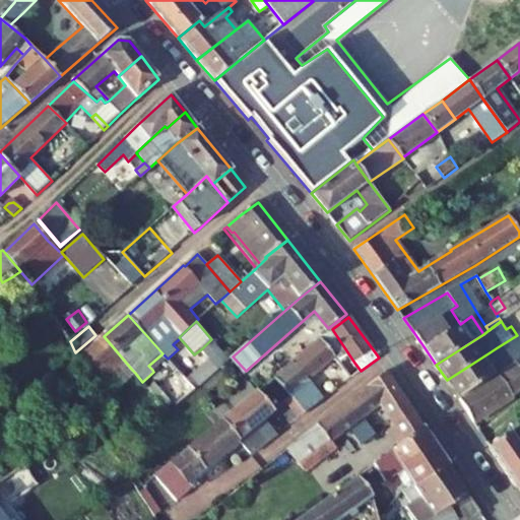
[(339,361),(346,355),(329,331),(322,336),(336,356),(339,361)]
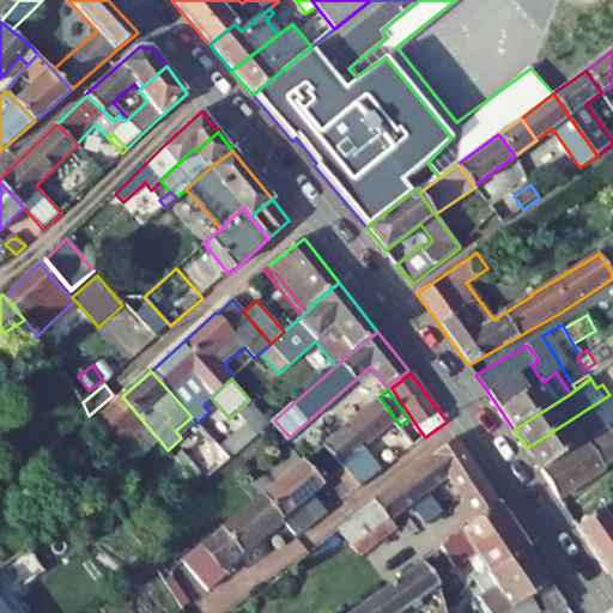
[(92,424),(116,457),(126,469),(132,463),(155,443),(152,439),(156,436),(122,396),(93,423),(92,424)]
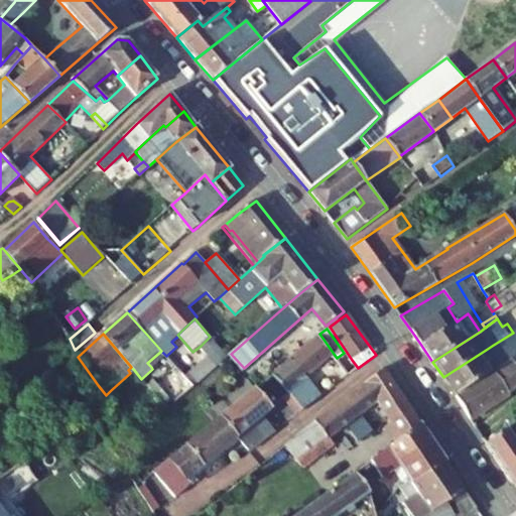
[(321,396),(306,377),(334,354),(319,334),(273,373),(303,409),(321,396)]
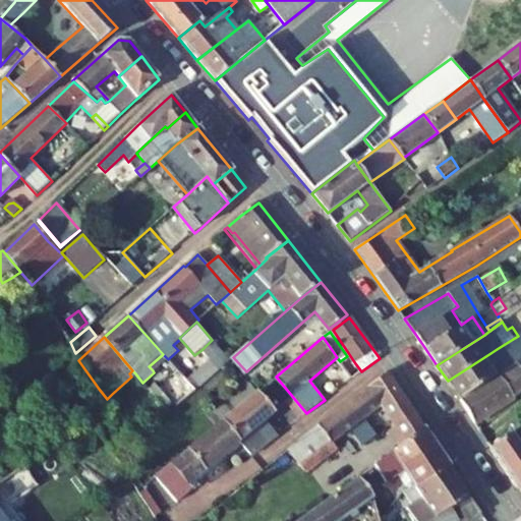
[(203,349),(211,359),(186,380),(195,389),(219,368),(229,360),(212,340),(203,349)]
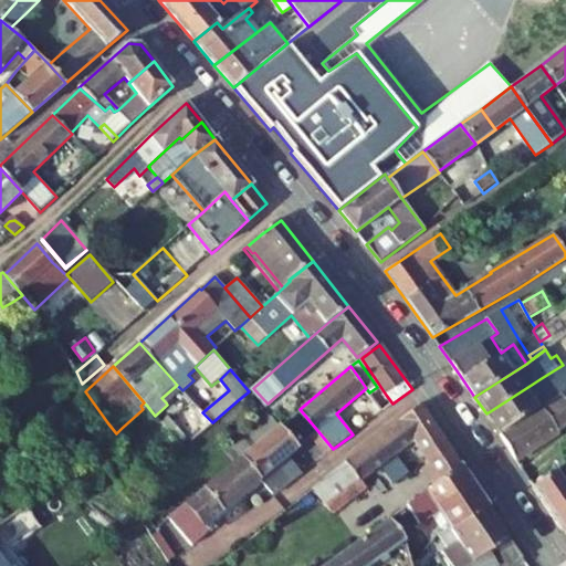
[(565,379),(561,385),(559,383),(547,390),(541,395),(533,384),(486,413),(500,435),(565,389),(565,379)]
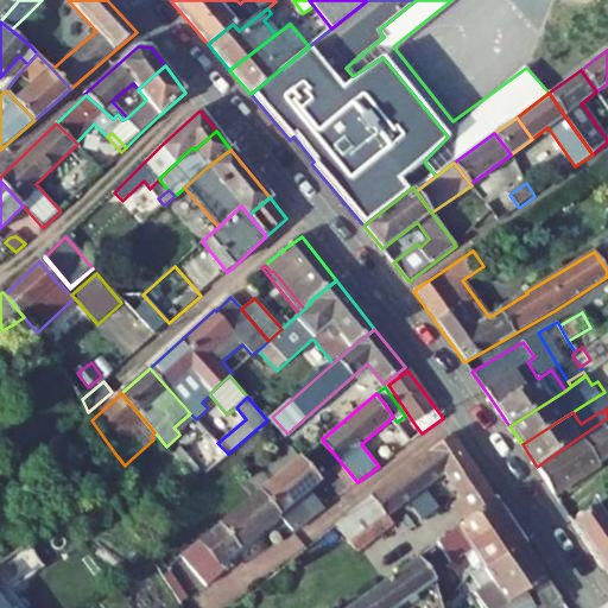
[(581,424),(588,419),(580,407),(572,412),(581,424)]
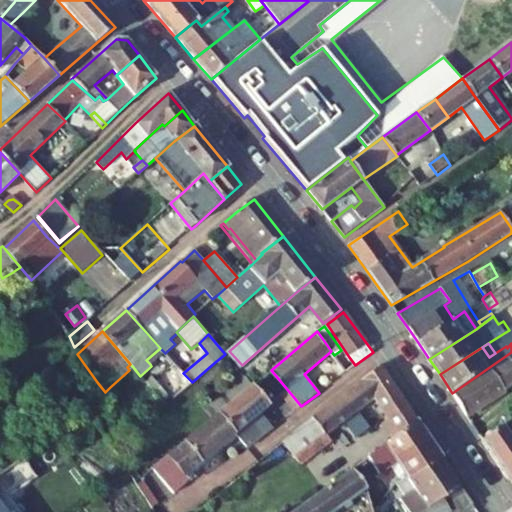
[(150,364),(164,352),(160,348),(146,360),(150,364)]
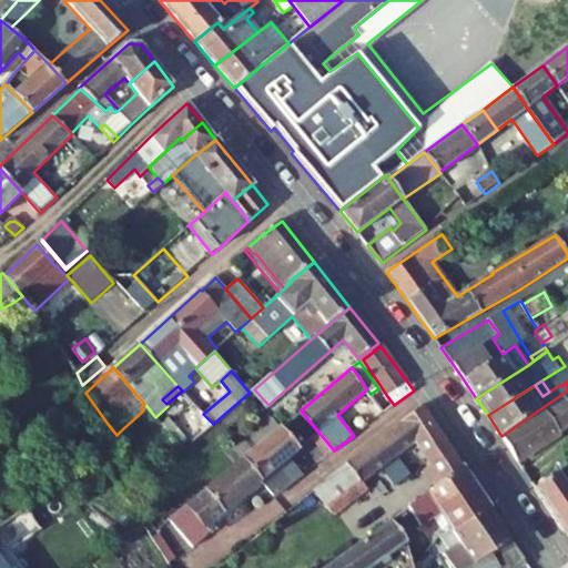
[(567,391),(501,436),(517,460),(567,426),(567,391)]
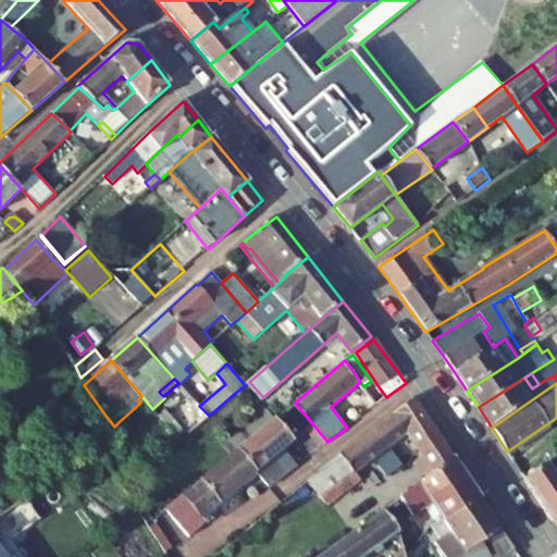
[(376,404),(383,399),(376,392),(371,396),(376,404)]
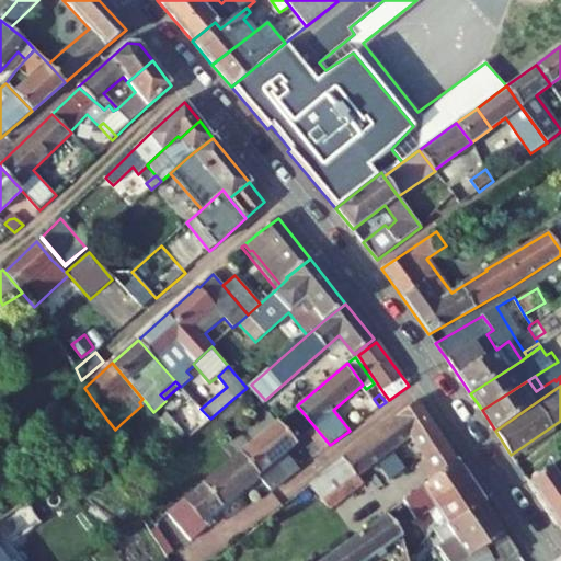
[(409,437),(424,460),(418,465),(430,481),(457,460),(418,400),(396,416),(397,416),(310,484),(328,508),(362,484),(357,479),(409,437)]
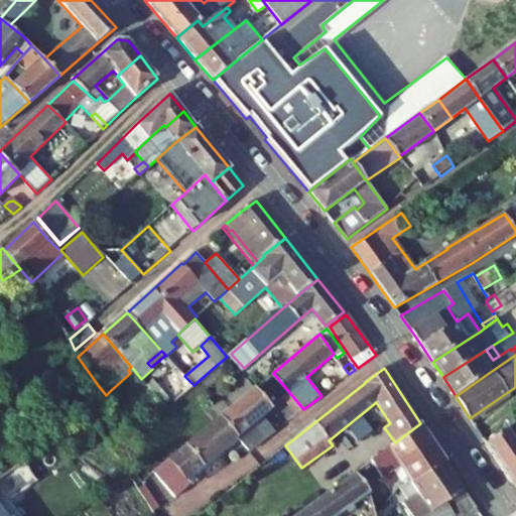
[(166,387),(177,399),(194,385),(184,376),(181,373),(166,387)]
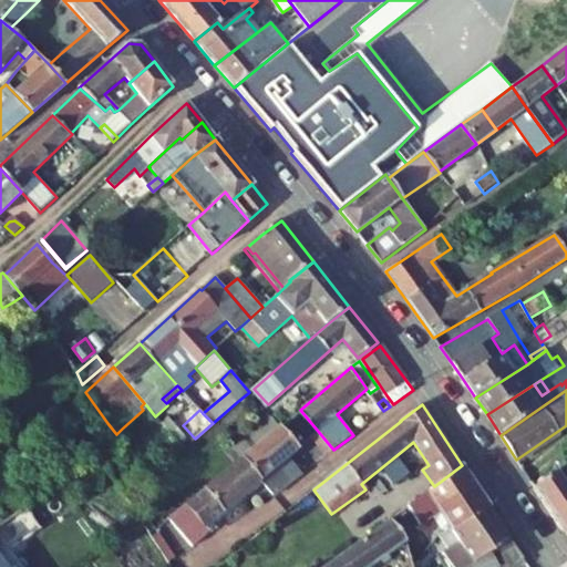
[(173,435),(183,449),(192,440),(171,416),(162,423),(173,435)]
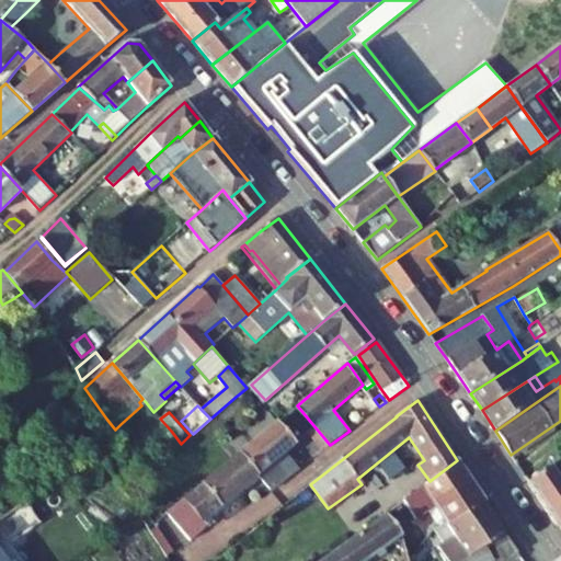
[(286,451),(296,444),(277,422),(275,421),(239,451),(259,476),(272,491),(299,469),(286,451)]
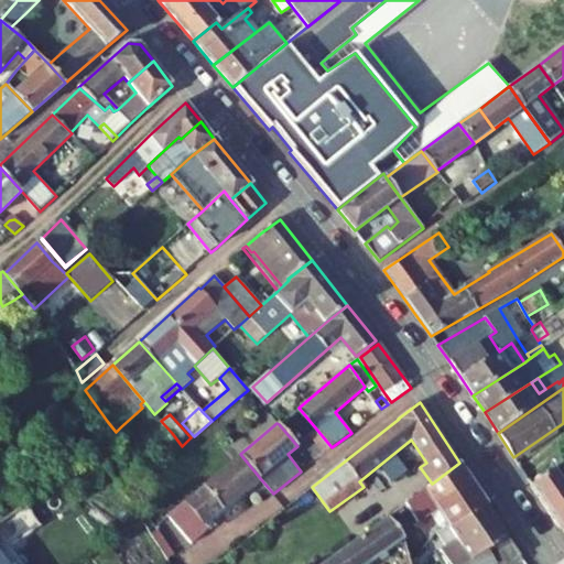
[(116,432),(125,443),(131,437),(121,426),(116,432)]
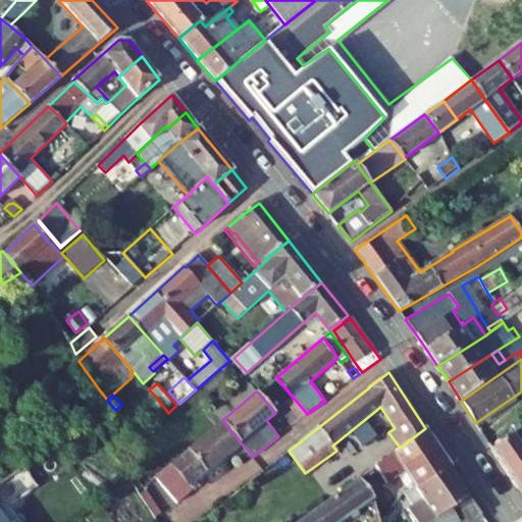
[(150,408),(160,420),(169,413),(168,413),(159,401),(150,408)]
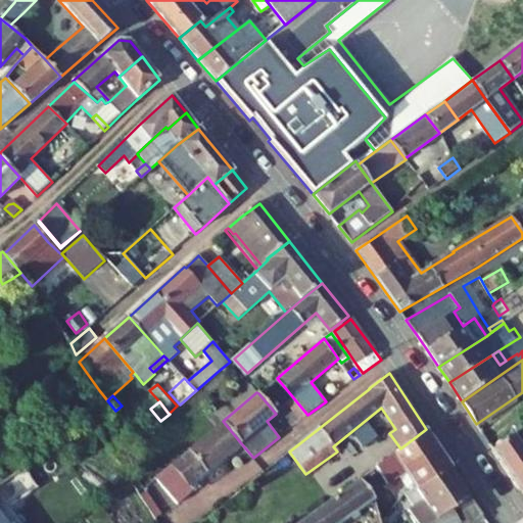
[(194,490),(190,485),(241,443),(223,421),(156,478),(179,505),(194,490)]
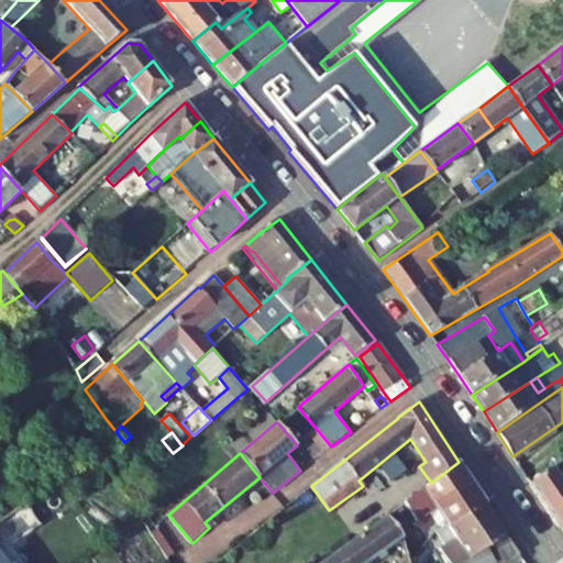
[(562,526),(562,460),(530,484),(560,529),(562,526)]
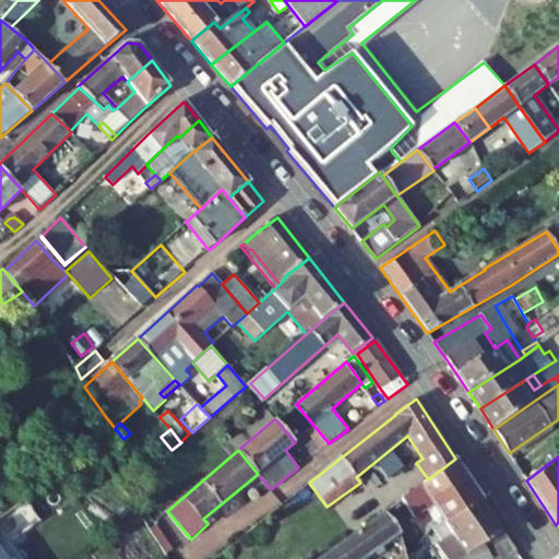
[(428,479),(401,500),(413,518),(433,506),(440,516),(478,492),(455,459),(428,479)]
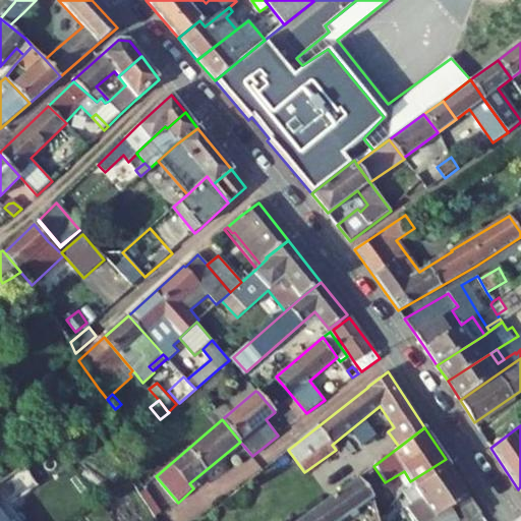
[(114,454),(123,448),(117,438),(108,445),(114,454)]
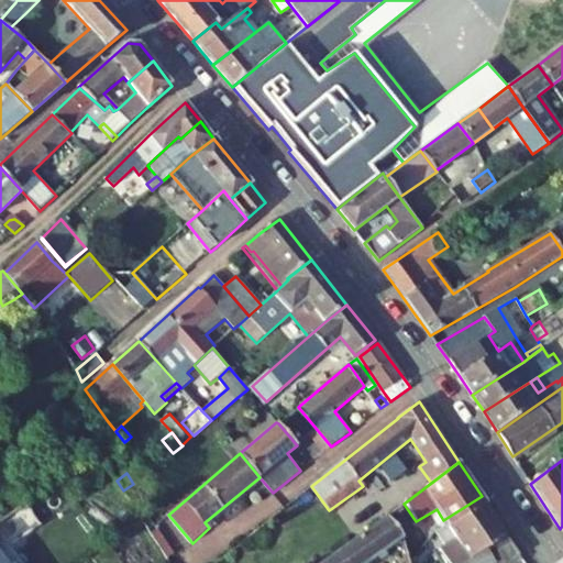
[(482,496),(443,520),(449,528),(456,539),(440,549),(448,562),(462,562),(507,537),(486,504),(482,496)]
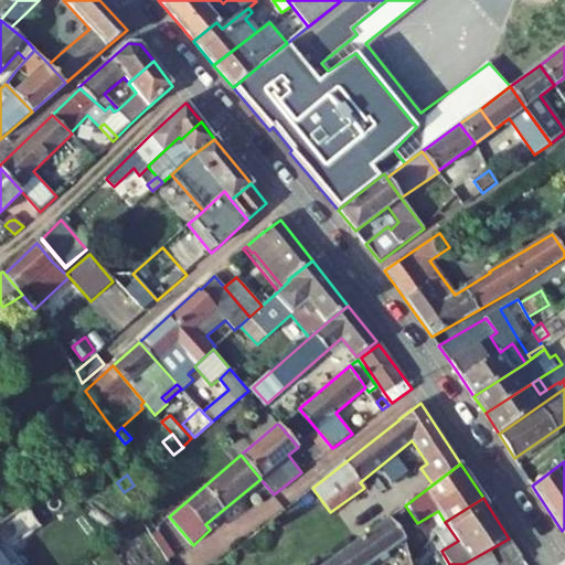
[(0,531),(12,548),(42,529),(27,505),(0,524),(0,531)]
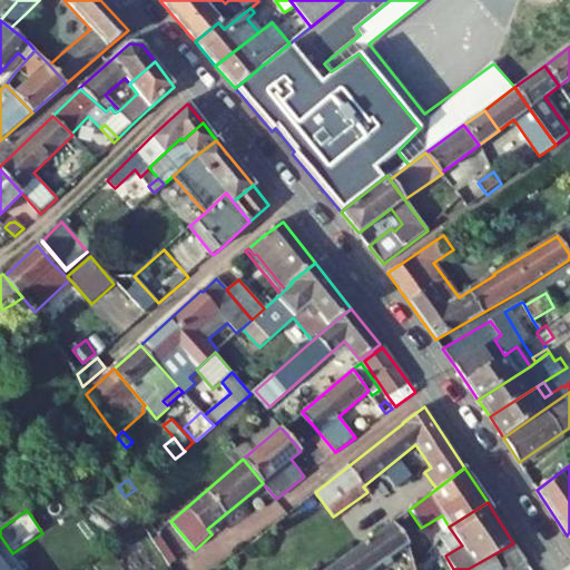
[(369,569),(408,543),(391,523),(326,569),(369,569)]
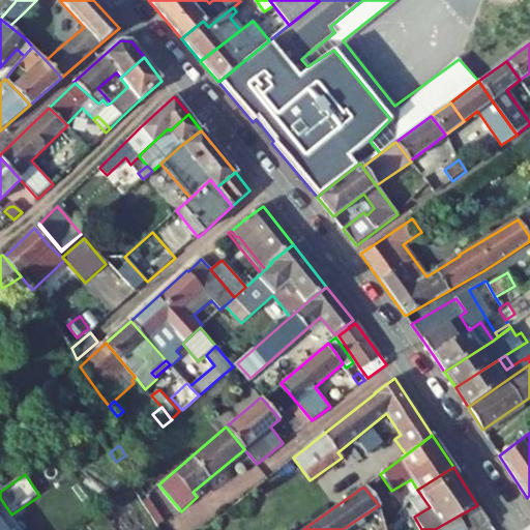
[(141,501),(158,526),(165,522),(148,496),(141,501)]
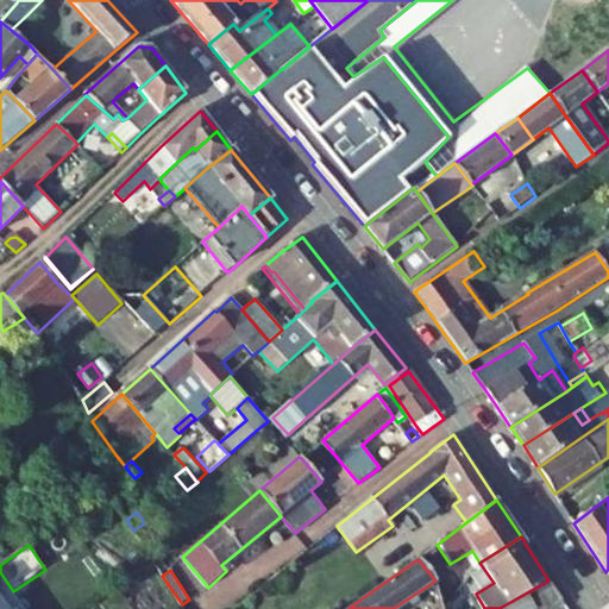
[(546,608),(562,601),(548,581),(500,608),(546,608)]
